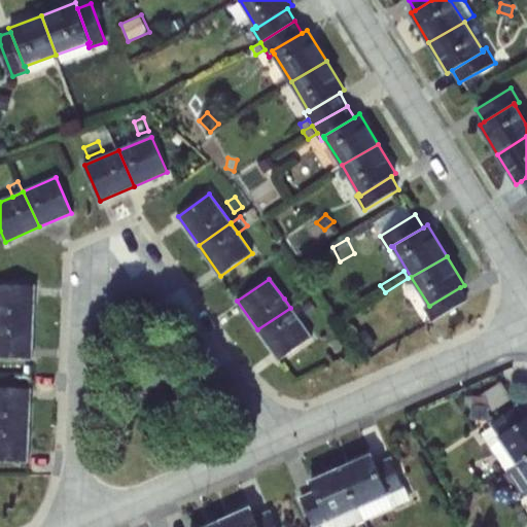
[(0,283),(0,320),(33,322),(35,285),(0,283)]
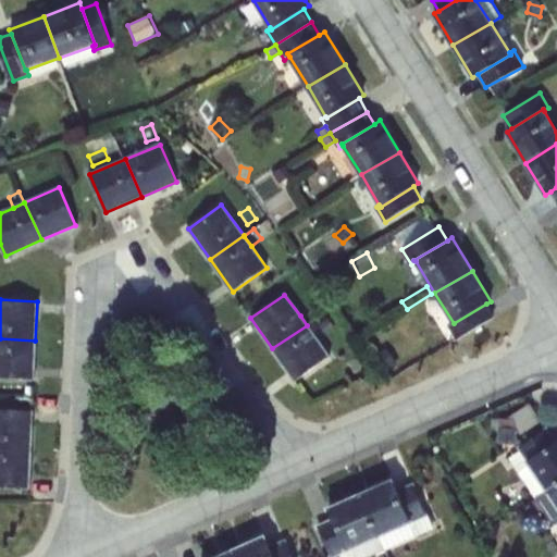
[(454,323),(449,325),(458,338),(494,318),(486,304),(454,323)]
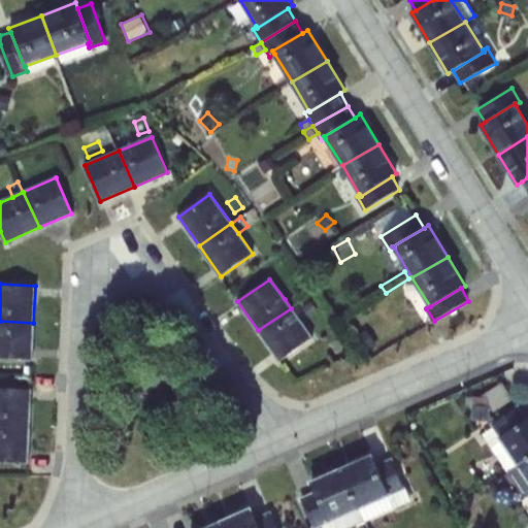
[(285,299),(291,308),(300,301),(294,292),(285,299)]
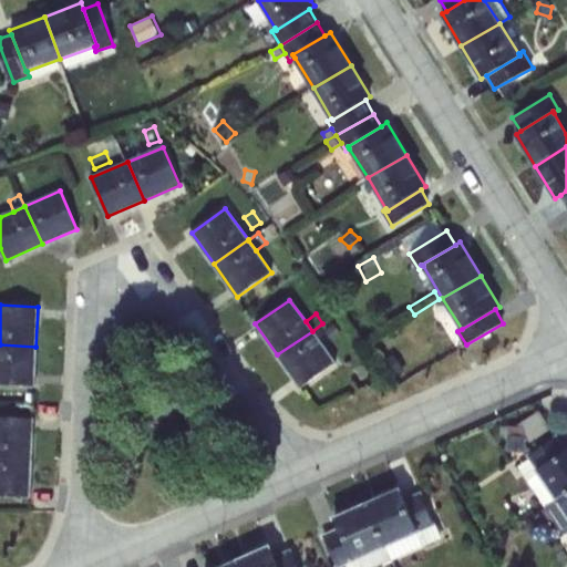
[(330,333),(322,323),(312,331),(319,341),(330,333)]
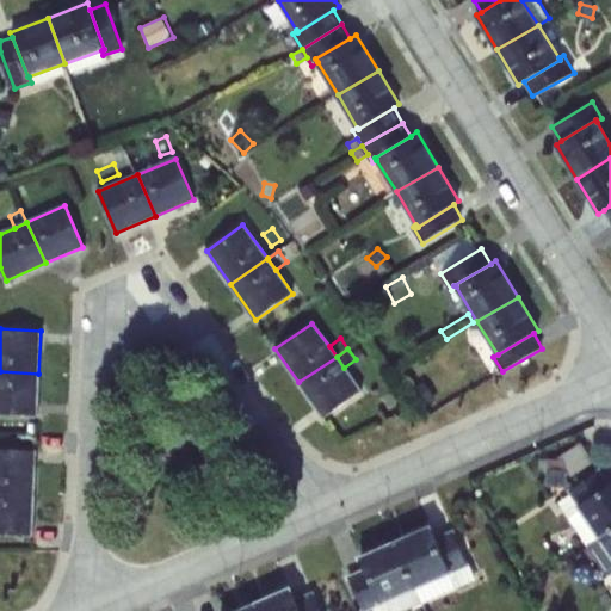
[(344,368),(337,357),(298,382),(323,417),(360,392),(344,368)]
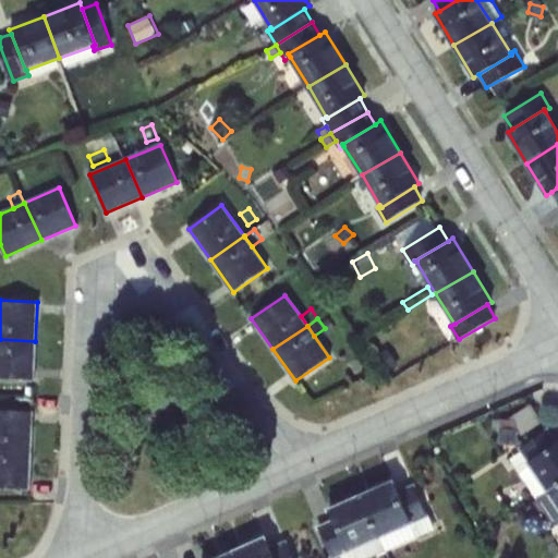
[(0,377),(34,379),(35,341),(0,339),(0,377)]
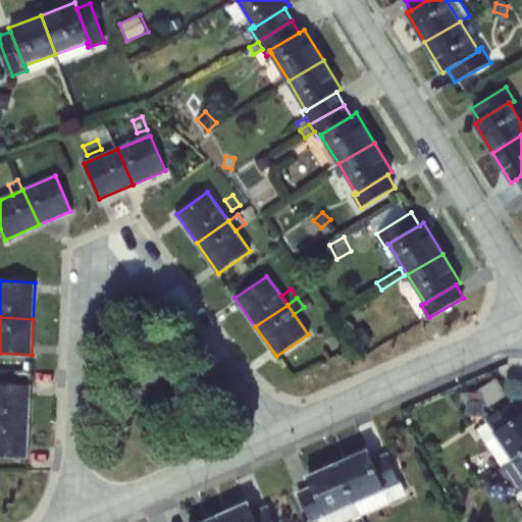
[(461,402),(468,403),(468,401),(469,393),(482,393),(481,402),(485,402),(485,409),(509,396),(507,393),(515,387),(506,373),(474,392),(463,390),(461,402)]
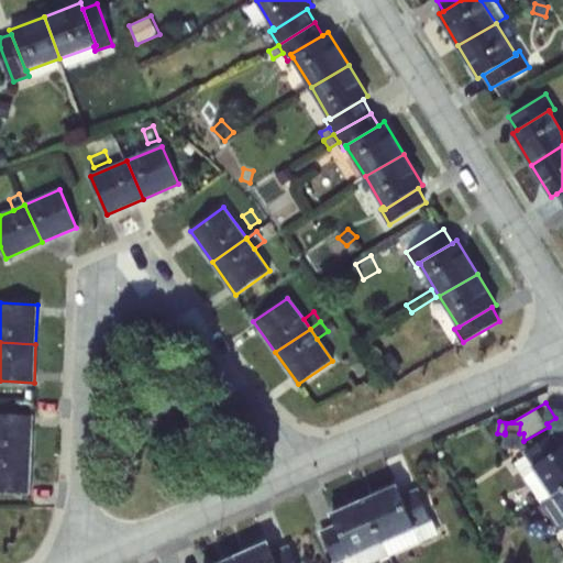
[(33,416),(0,414),(0,452),(32,454),(33,416)]
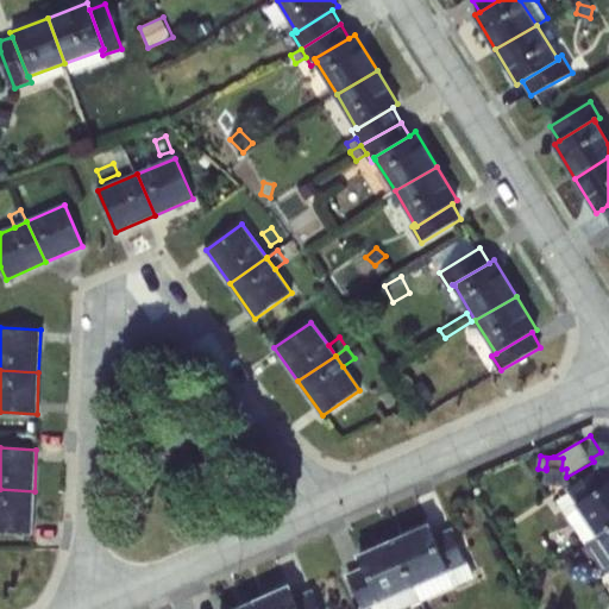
[(547,458),(546,468),(562,469),(563,458),(547,458)]
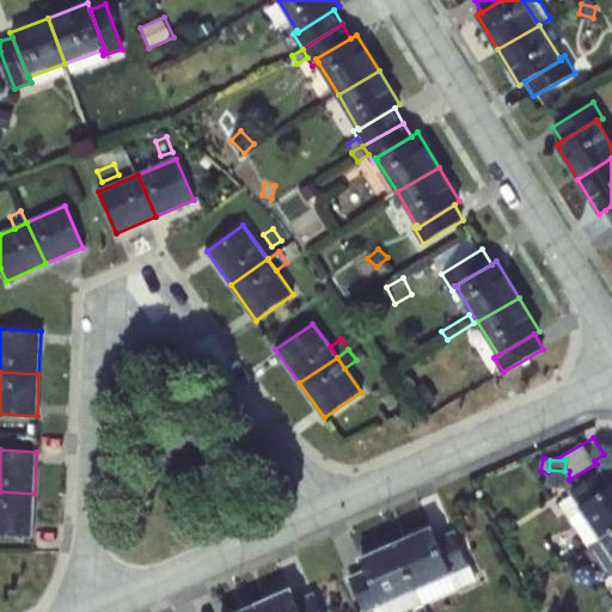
[(564,471),(549,470),(549,472),(548,487),(568,488),(569,479),(569,471),(564,471)]
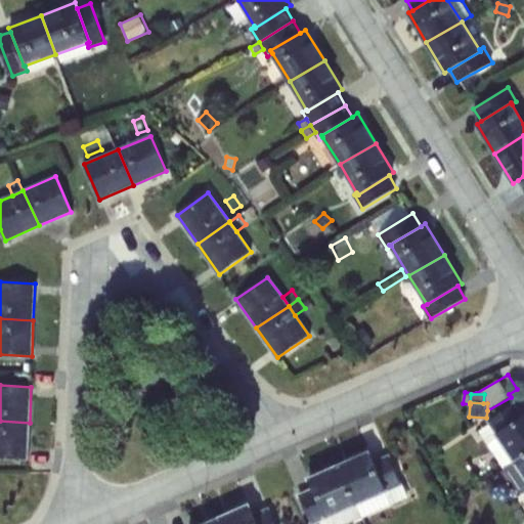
[(497,433),(523,417),(515,403),(487,421),(498,437),(499,436),(497,433)]
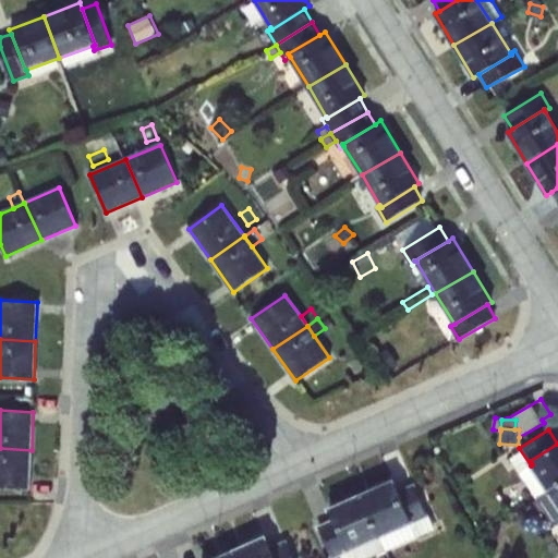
[(532,464),(550,493),(557,487),(557,443),(557,444),(530,461),(532,464)]
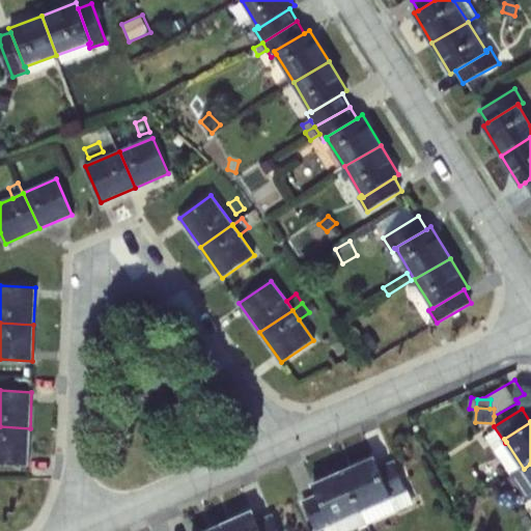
[(30,428),(0,426),(0,463),(28,465),(30,428)]
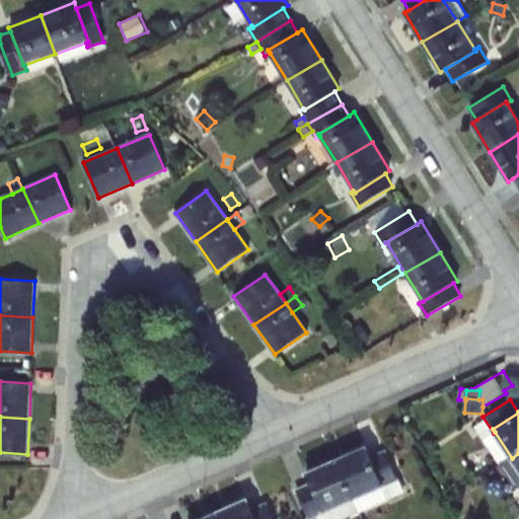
[(512,458),(495,432),(494,433),(484,439),(501,465),(512,458)]
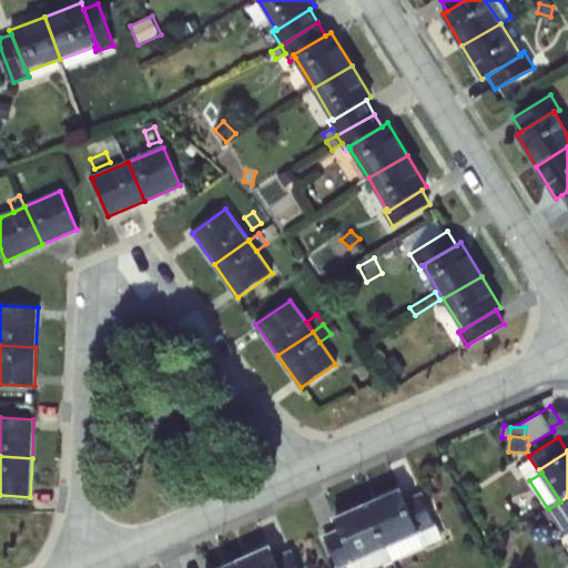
[(401,489),(368,504),(387,545),(417,533),(419,531),(406,500),(401,489)]
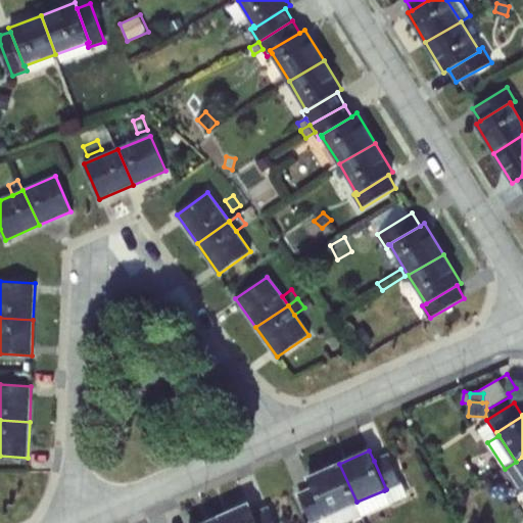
[(374,461),(386,489),(400,483),(388,455),(374,461)]
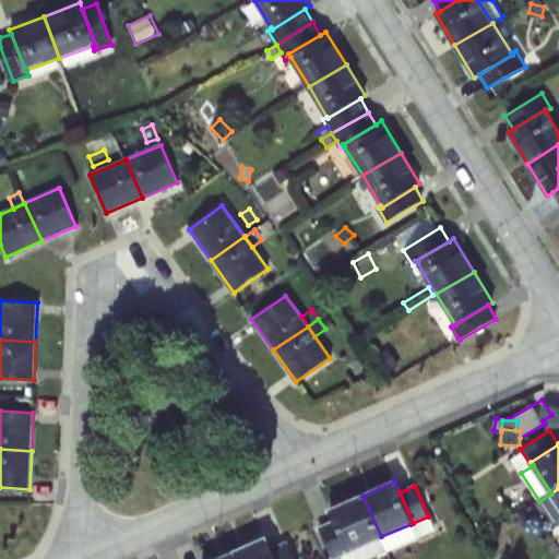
[(558,504),(551,494),(539,501),(556,527),(558,524),(558,504)]
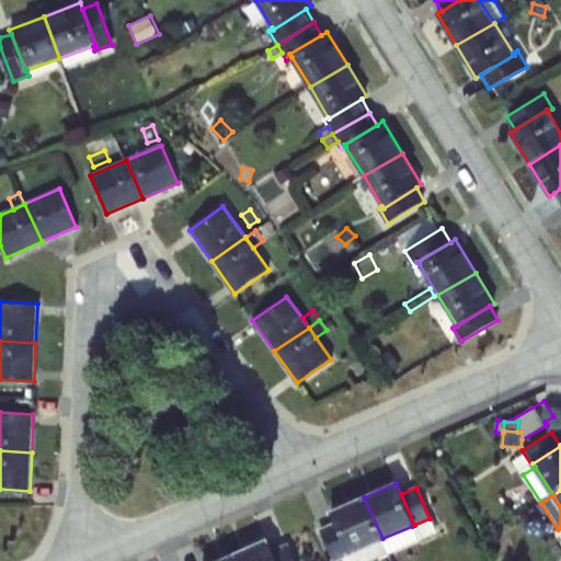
[(364,497),(331,513),(335,524),(348,553),(382,538),(364,497)]
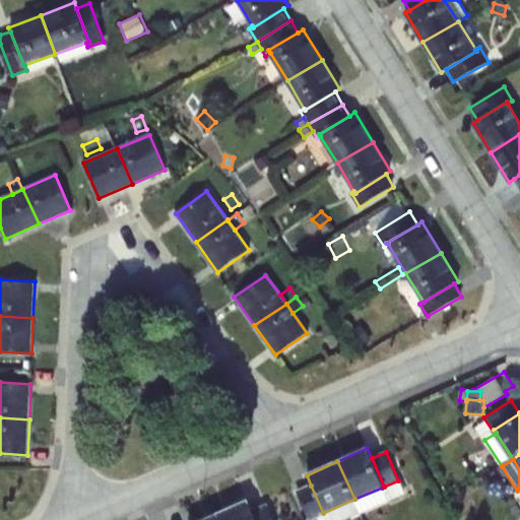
[(323,513),(311,485),(297,492),(309,519),(323,513)]
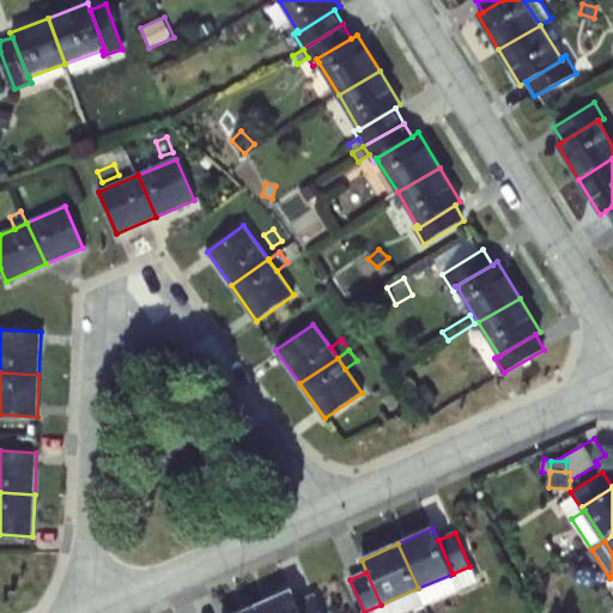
[(418,588),(425,604),(456,590),(450,575),(418,588)]
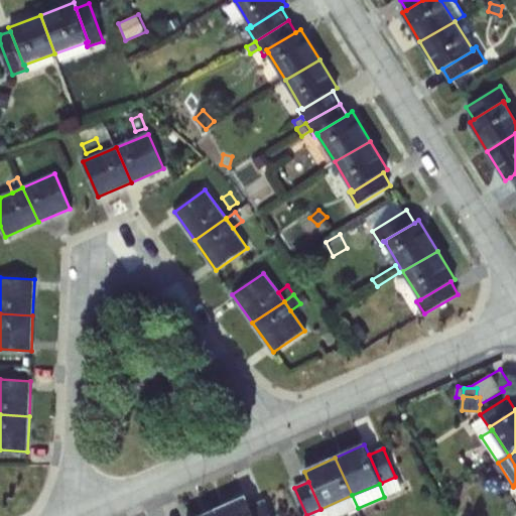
[(352,495),(320,509),(324,515),(337,515),(358,508),(352,495)]
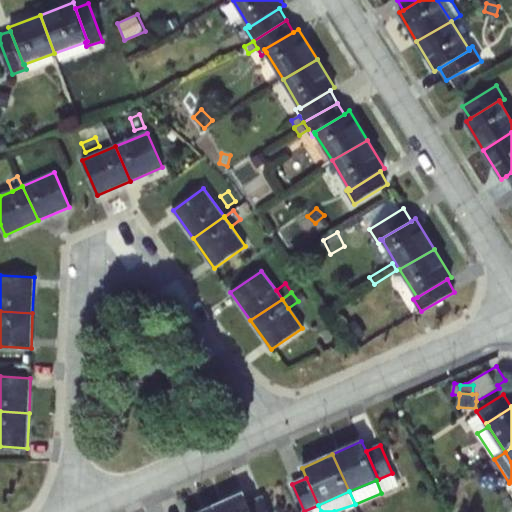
[(243,494),(215,506),(218,511),(251,511),(248,503),(243,494)]
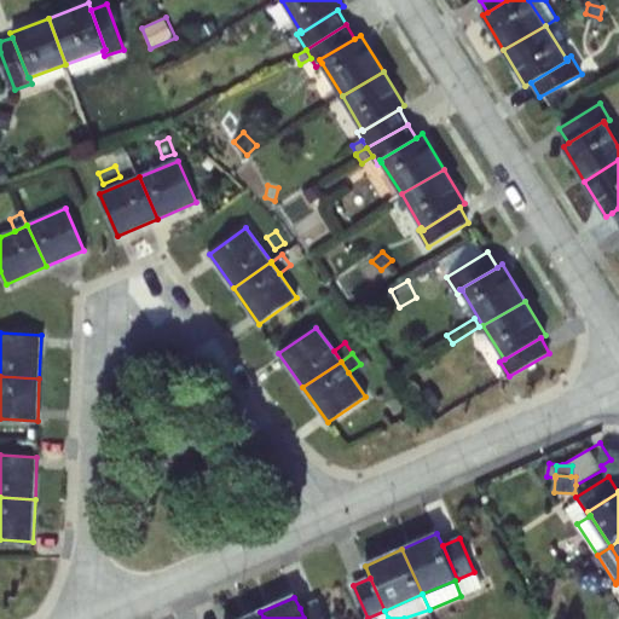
[(324,618),(317,601),(300,608),(304,618),(324,618)]
